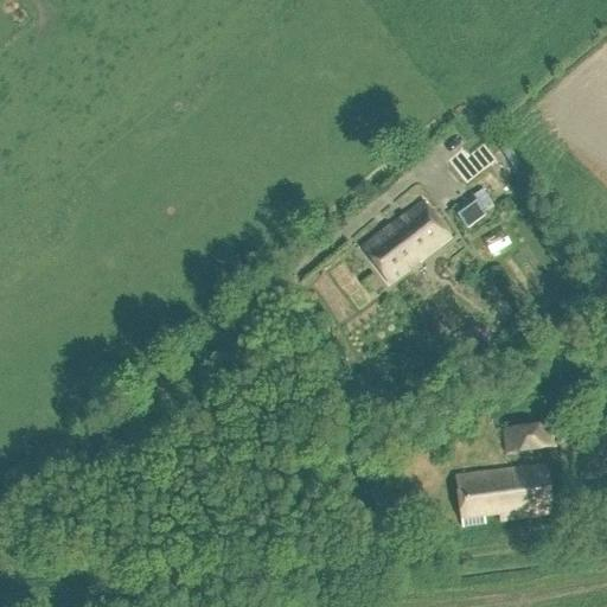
[(473,197),(454,211),(462,224),(483,210),(473,197)]
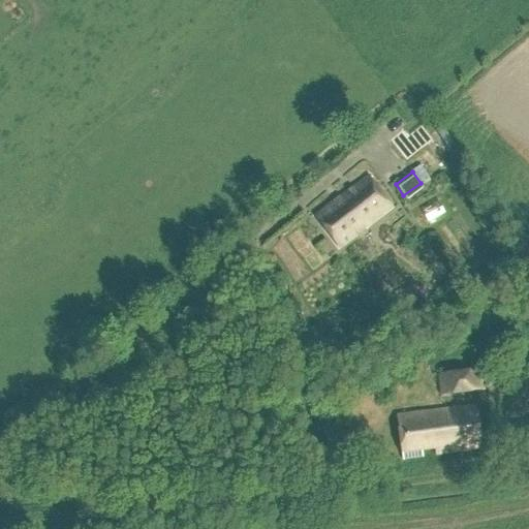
[(315,218),(340,250),(394,210),(369,177),(315,218)]
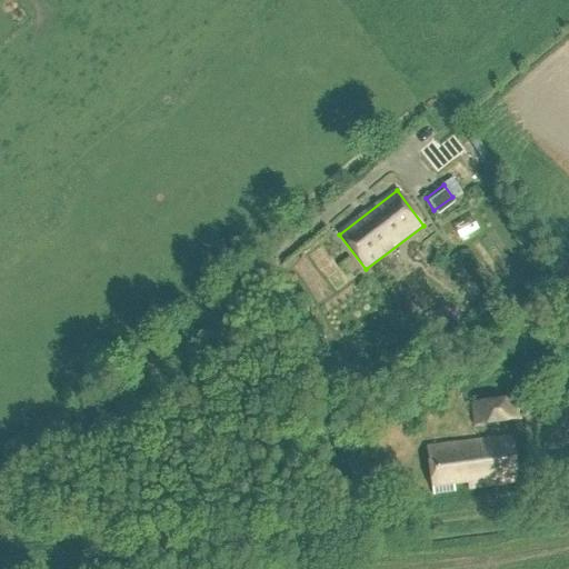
[(471,406),(475,427),(521,420),(519,400),(471,406)]
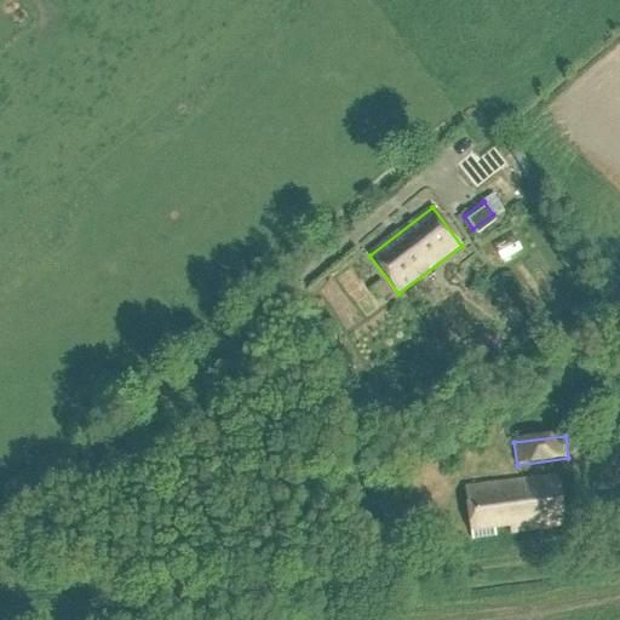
[(514,534),(564,528),(558,477),(466,489),(472,541),(495,538),(495,530),(514,528),(514,534)]
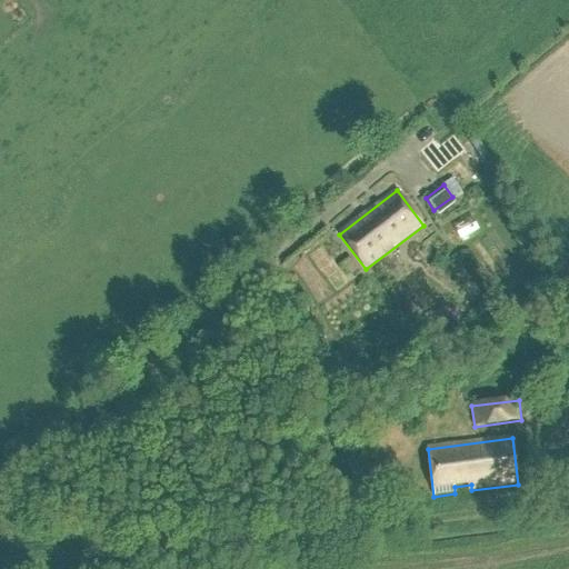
[(442,553),(469,549),(468,539),(441,542),(442,553)]
